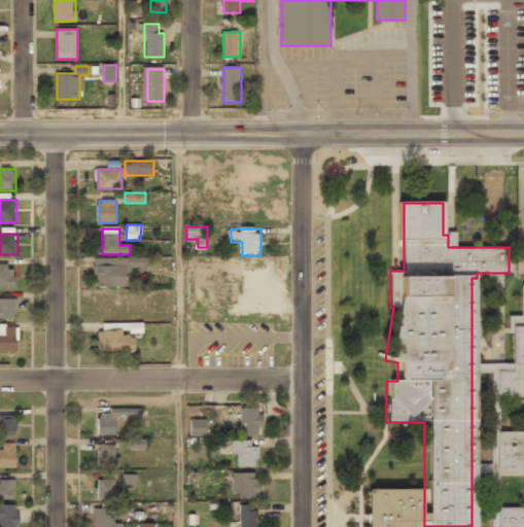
[(95,258),(95,287),(129,287),(129,267),(144,267),(144,258),(95,258)]
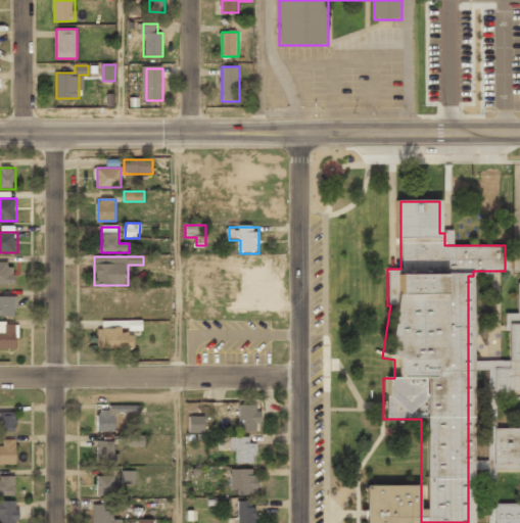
[(0,284),(16,284),(16,263),(0,263),(0,284)]
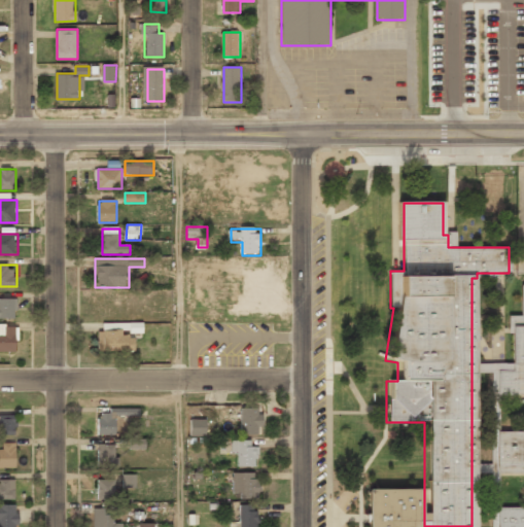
[(523,396),(491,396),(491,364),(510,364),(510,316),(520,316),(520,285),(523,285),(523,396)]
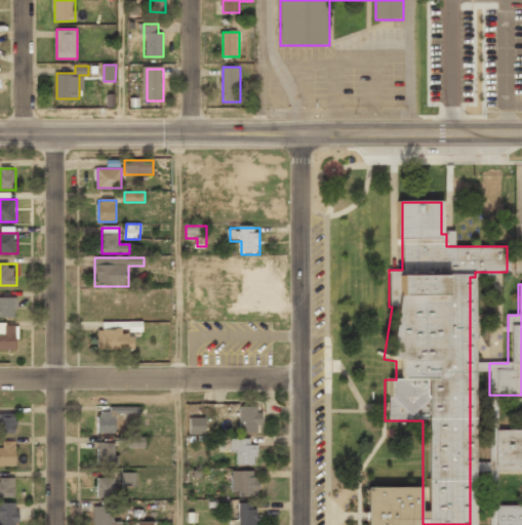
[(0,316),(17,316),(17,297),(0,297),(0,316)]
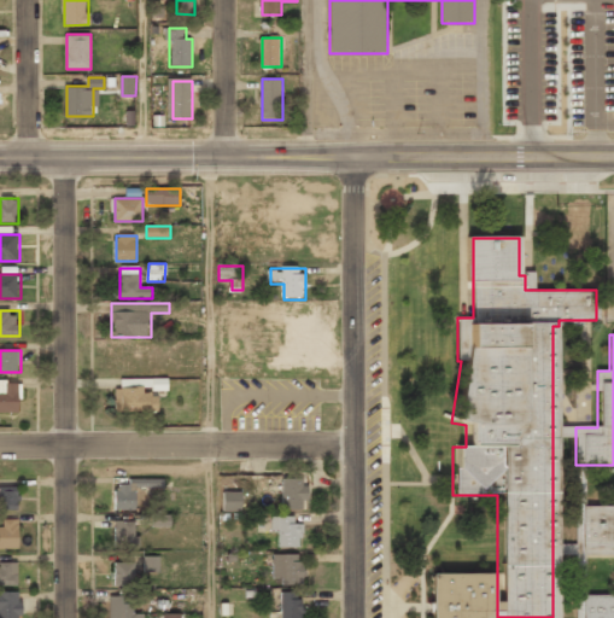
[(23,382),(0,382),(0,413),(23,413),(23,382)]
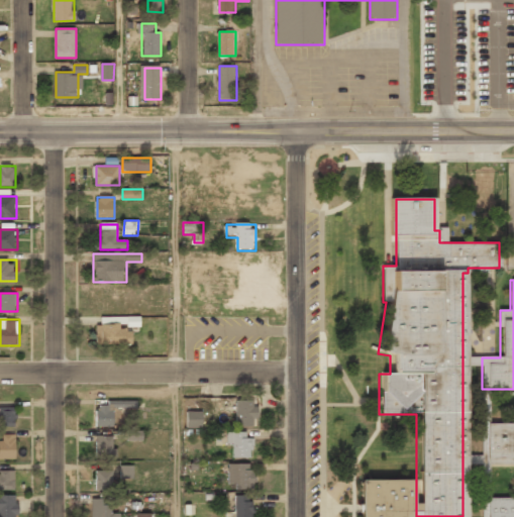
[(97,345),(133,345),(133,325),(97,325),(97,345)]
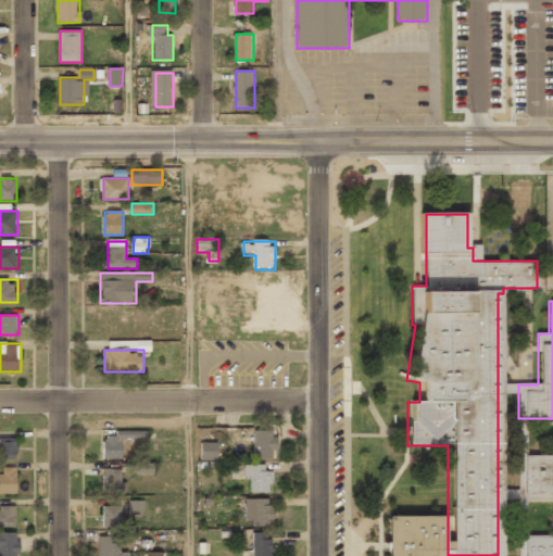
[(278,457),(278,431),(256,431),(256,457),(278,457)]
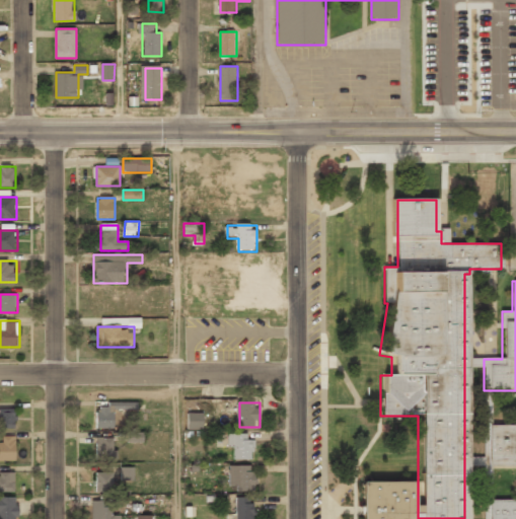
[(138,403),(108,403),(108,408),(97,408),(97,429),(117,429),(117,410),(138,410),(138,403)]
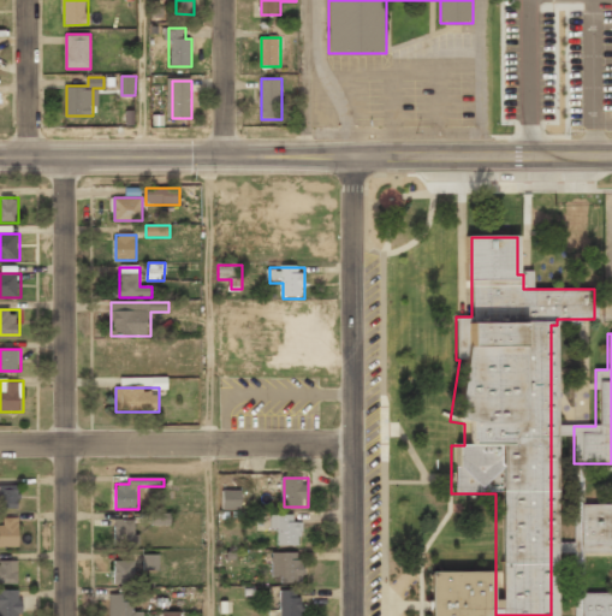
[(242,510),(243,481),(225,480),(224,510),(242,510)]
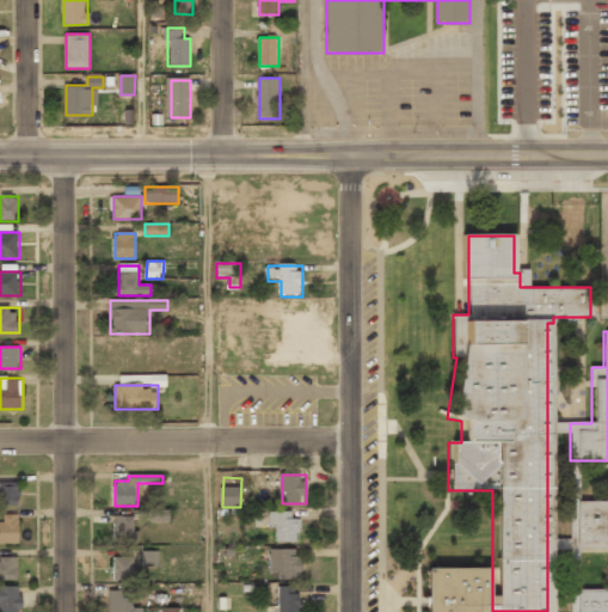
[(0,506),(20,506),(20,481),(0,481),(0,506)]
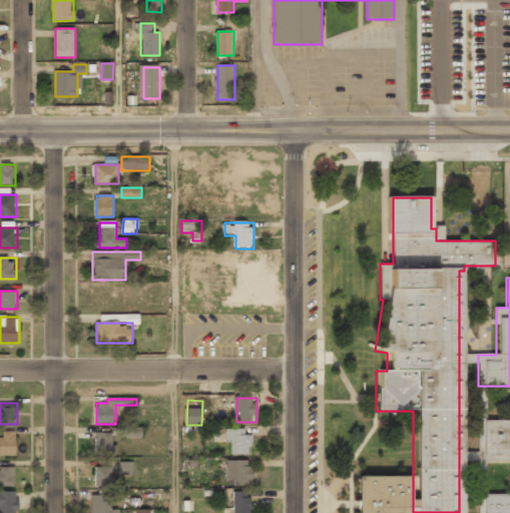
[(484,421),(509,421),(509,461),(484,461),(484,421)]
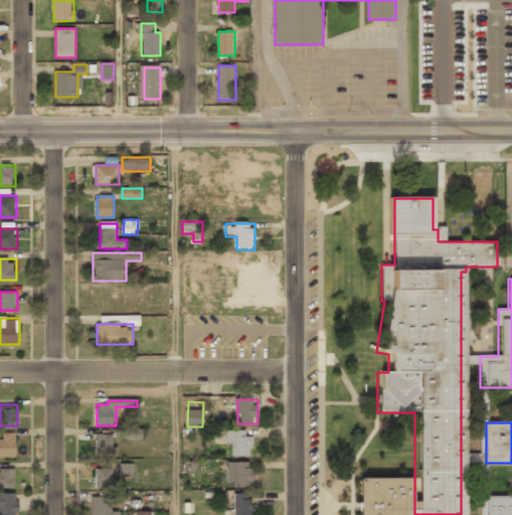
[(144,440),(144,430),(129,428),(128,439),(144,440)]
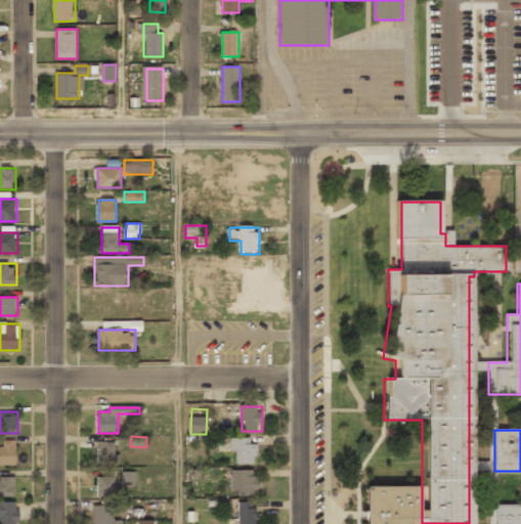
[(233,466),(258,466),(258,438),(233,438),(233,466)]
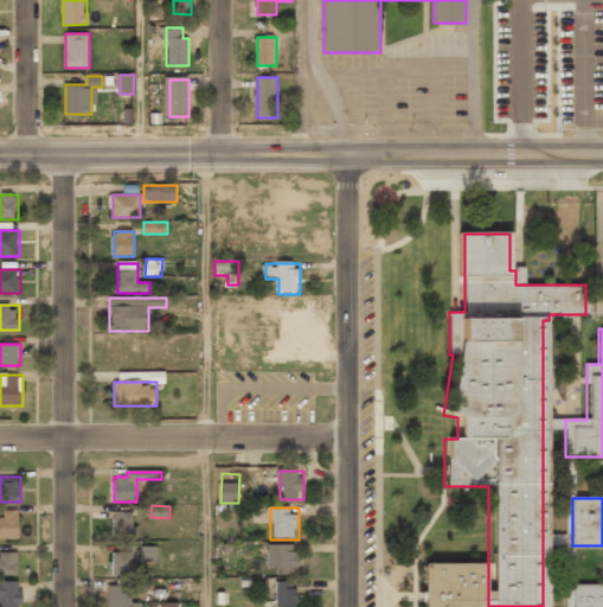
[(0,538),(19,538),(19,509),(0,509),(0,538)]
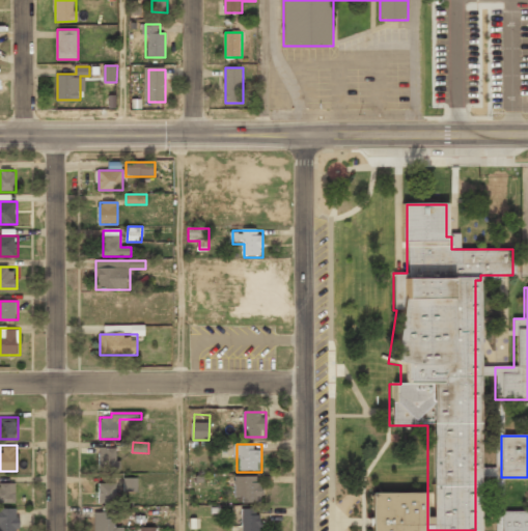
[(118,469),(118,448),(100,448),(100,469),(118,469)]
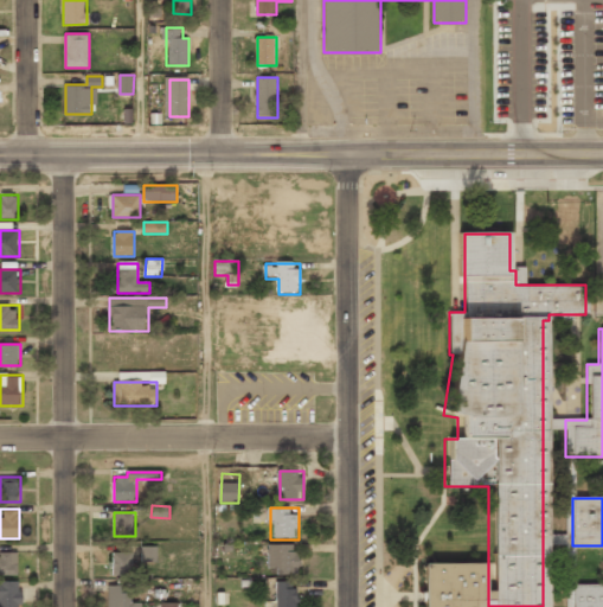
[(270,574),(300,574),(300,545),(270,545),(270,574)]
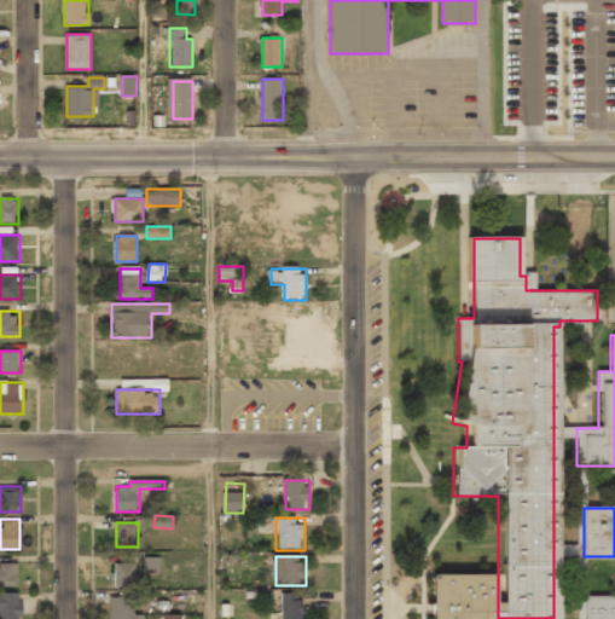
[(162,559),(146,559),(146,576),(162,576),(162,559)]
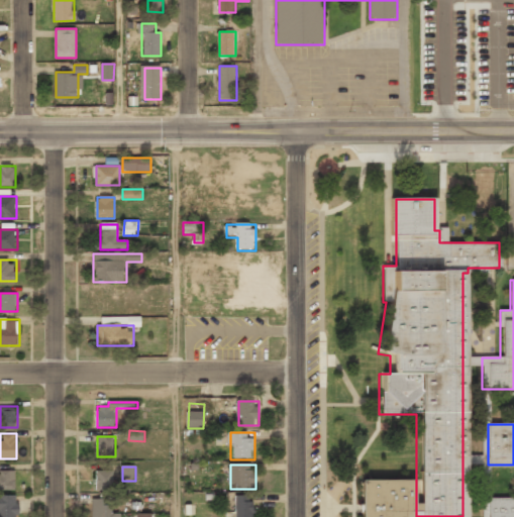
[(16,470),(0,470),(0,490),(16,490),(16,470)]
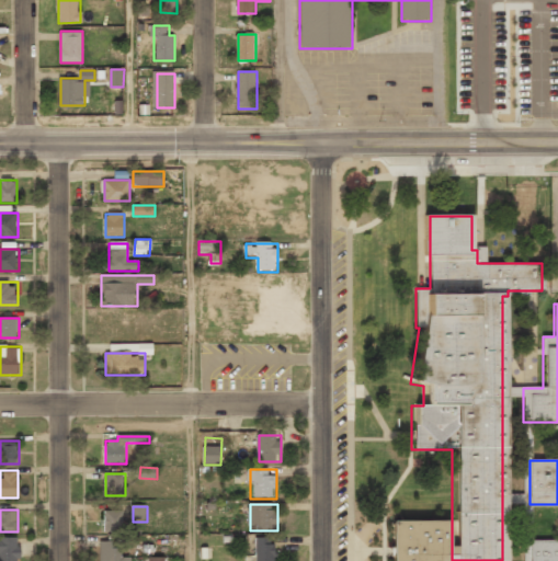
[(127,533),(127,512),(105,511),(105,531),(127,533)]
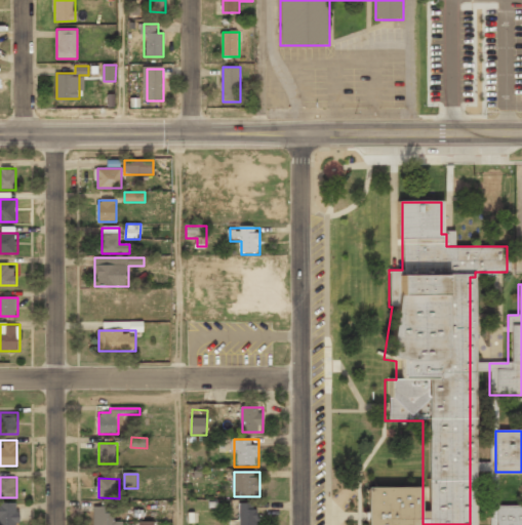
[(18,524),(18,503),(0,503),(0,524),(18,524)]
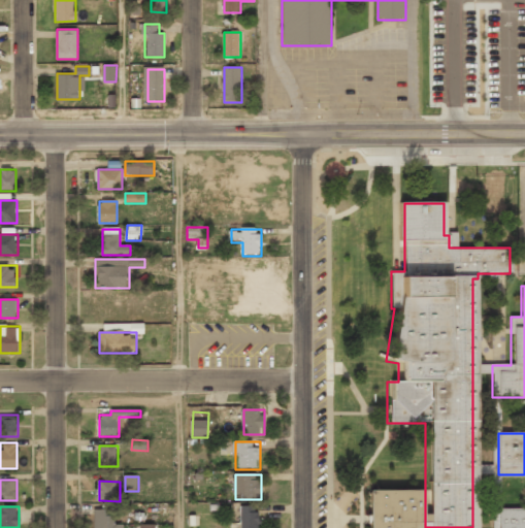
[(261,527),(261,506),(241,506),(241,527),(261,527)]
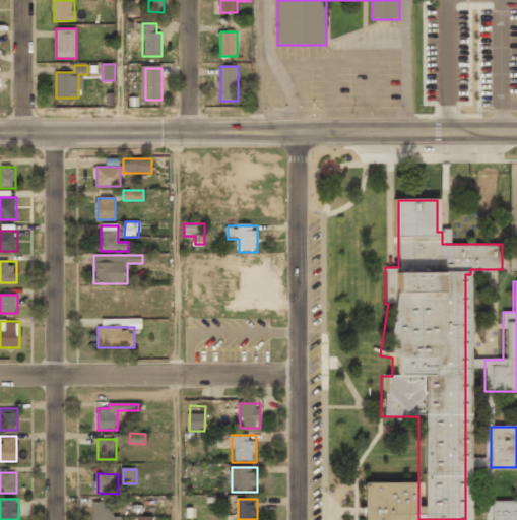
[(516,519),(492,519),(492,501),(516,501),(516,519)]
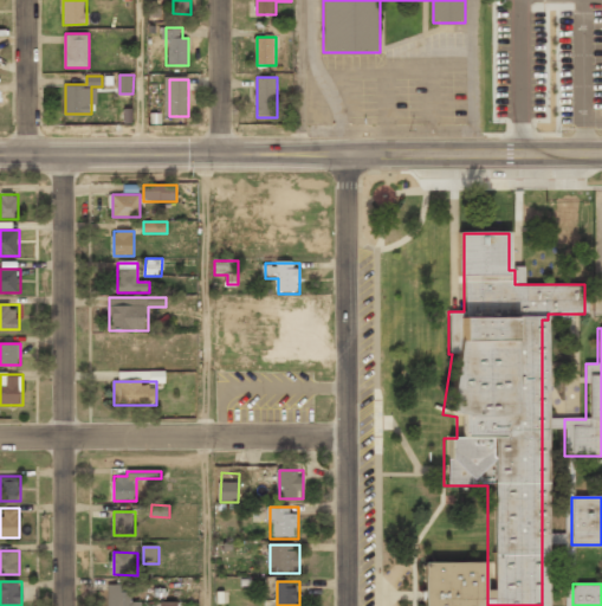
[(109,585),(109,605),(143,605),(143,603),(133,603),(133,585),(109,585)]
